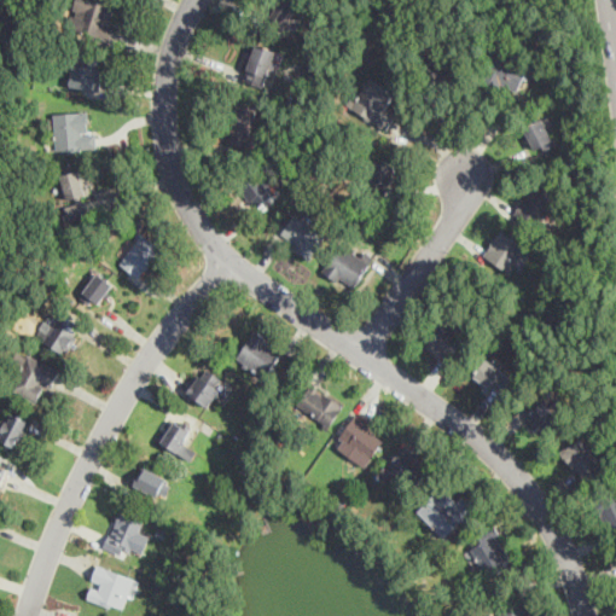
[(117,4),(106,0),(74,0),(65,29),(105,42),(117,4)]
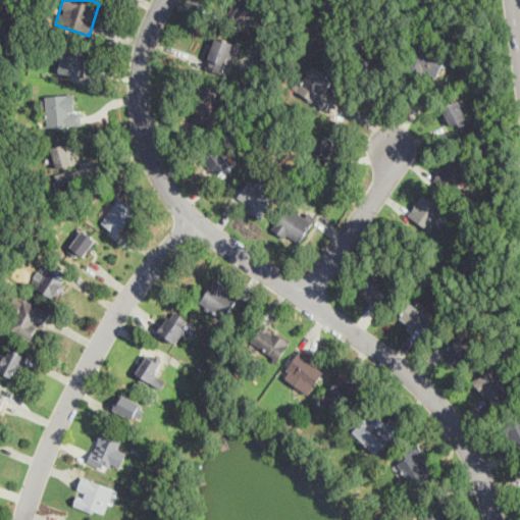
[(246,27),(256,2),(251,0),(235,0),(227,19),(246,27)]
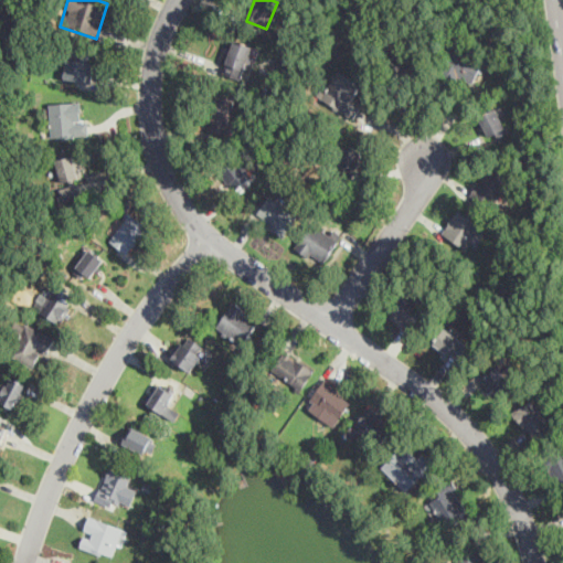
[(241,80),(253,48),(232,40),(220,72),(241,80)]
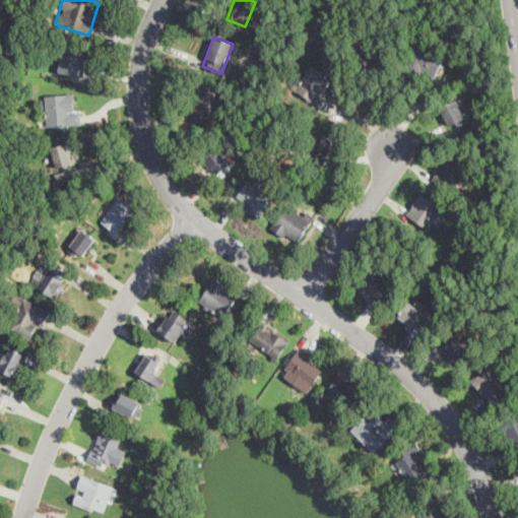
[(404,65),(432,79),(442,59),(414,45),(404,65)]
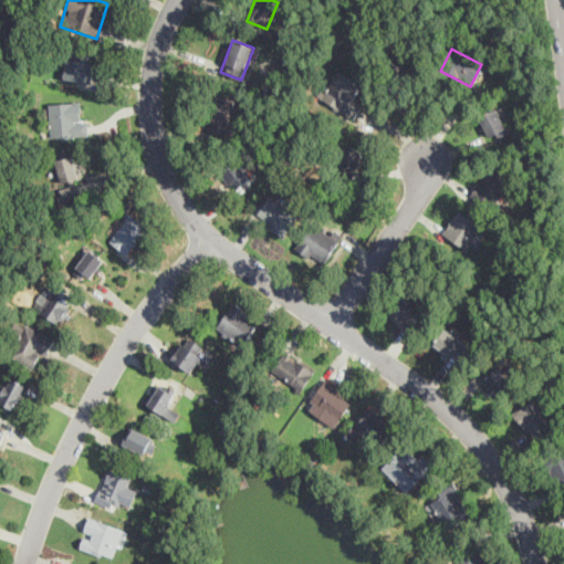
[(90,52),(65,51),(64,82),(89,83),(90,52)]
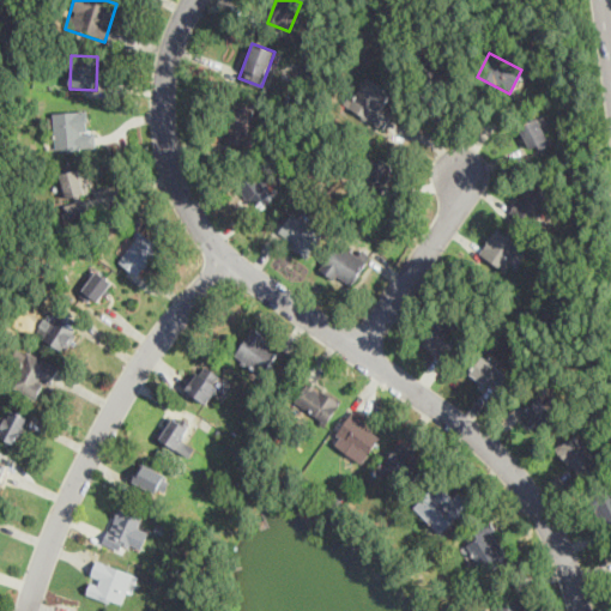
[(345,107),(380,129),(387,119),(376,112),(388,94),(364,78),(345,107)]
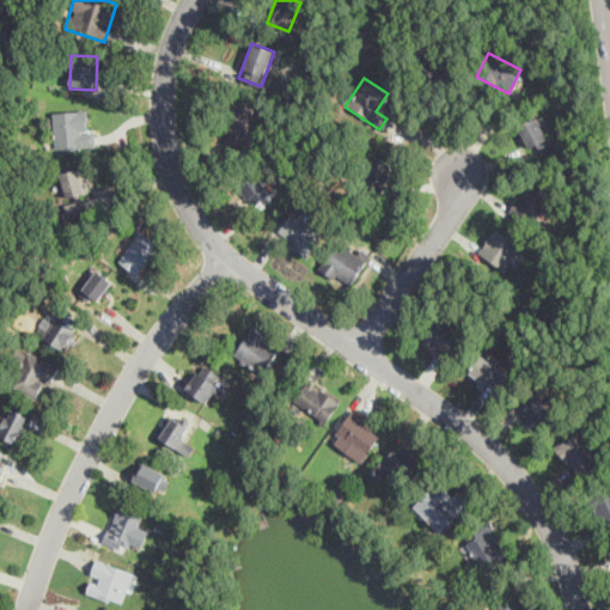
[(252,108),(230,102),(220,142),(242,148),(252,108)]
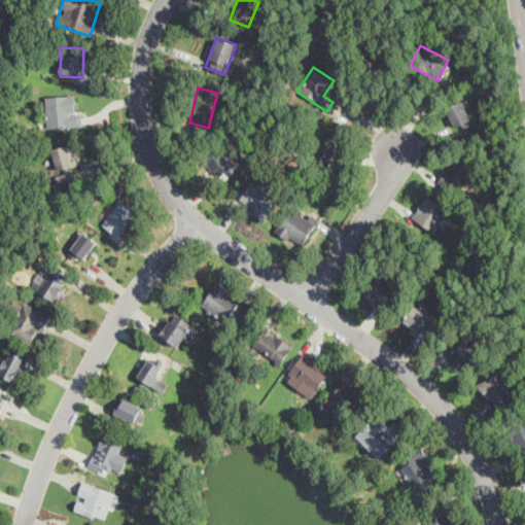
[(78,96),(46,96),(46,131),(78,131),(78,96)]
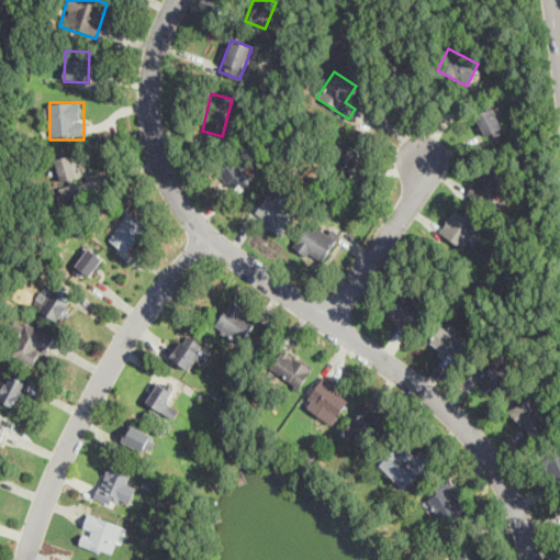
[(501,135),(495,110),(477,114),(482,140),(501,135)]
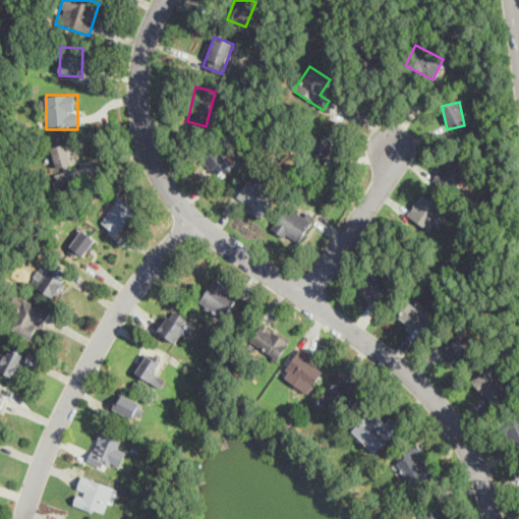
[(331,136),(310,135),(309,158),(330,159),(331,136)]
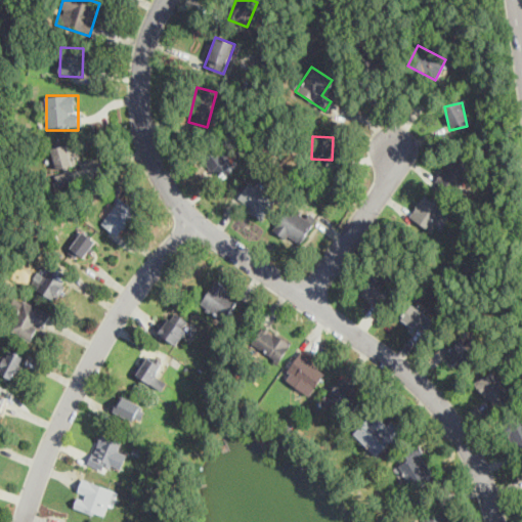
[(49,148),(55,170),(75,165),(70,143),(49,148)]
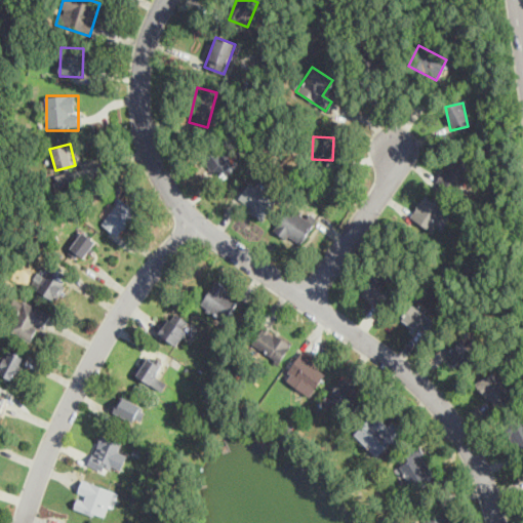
[(200,161),(217,178),(232,164),(214,147),(200,161)]
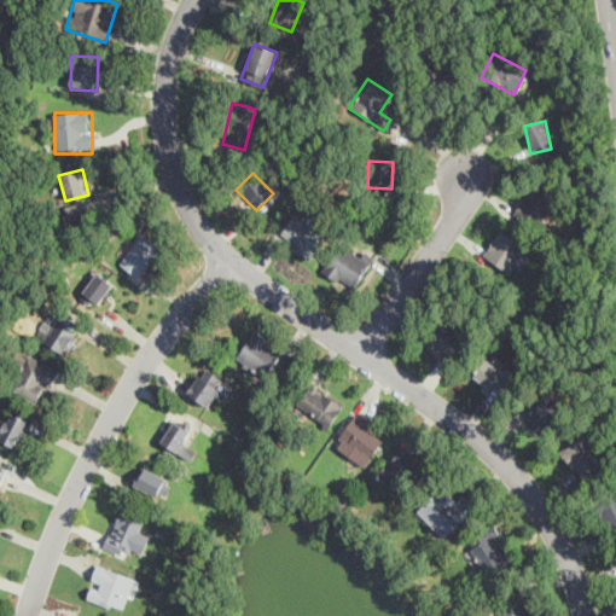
[(515,213),(535,227),(557,197),(535,182),(515,213)]
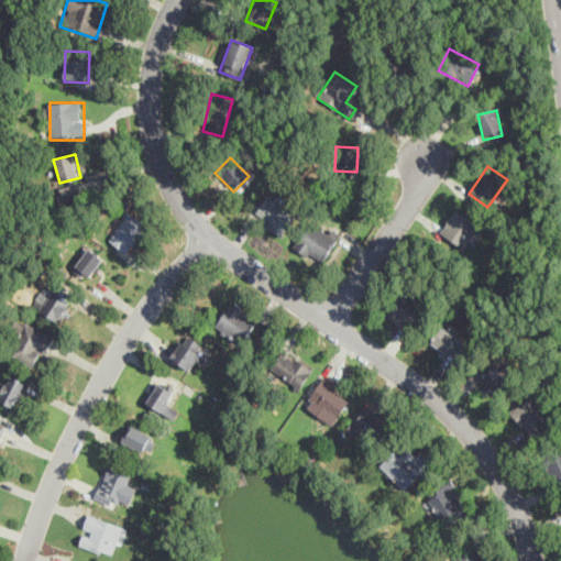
[(252,216),(279,237),(295,217),(267,196),(252,216)]
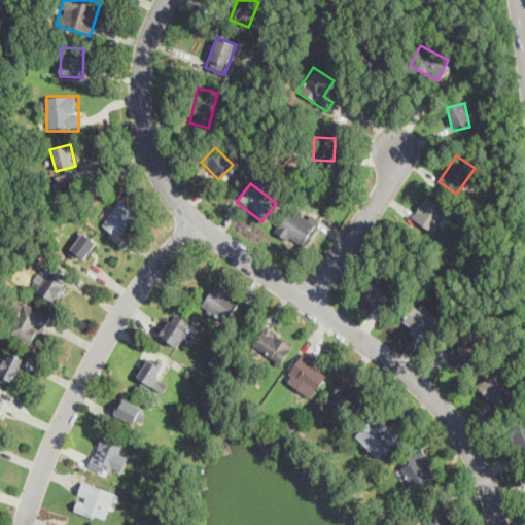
[(438,236),(452,213),(424,197),(411,218),(438,236)]
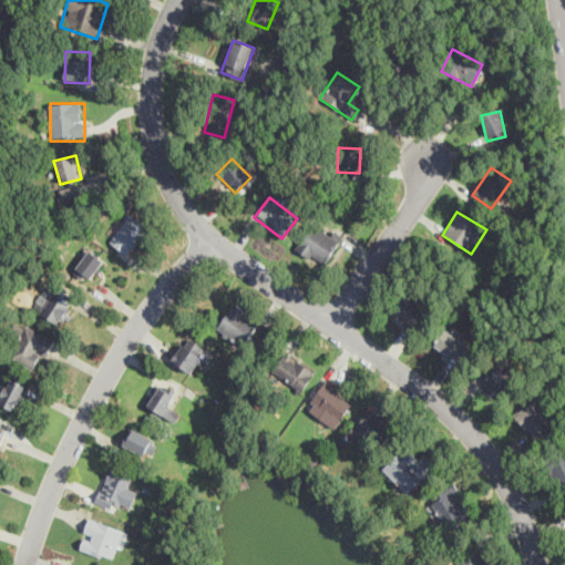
[(146,227),(129,215),(108,243),(126,256),(146,227)]
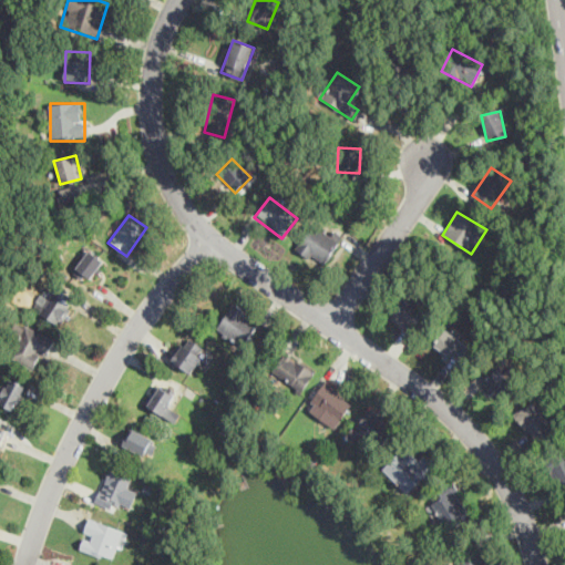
[(322,267),(339,239),(312,222),(295,249),(322,267)]
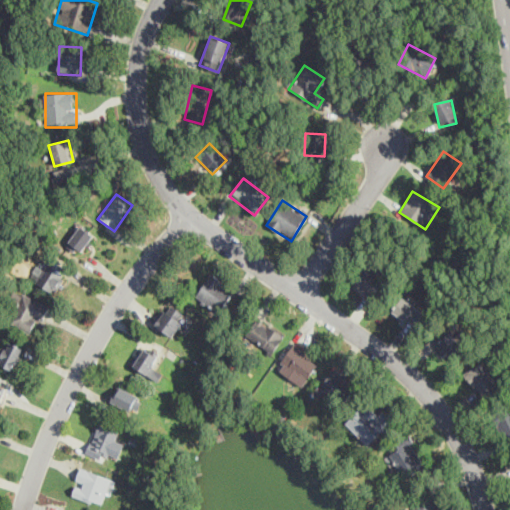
[(93,235),(79,225),(65,246),(79,256),(93,235)]
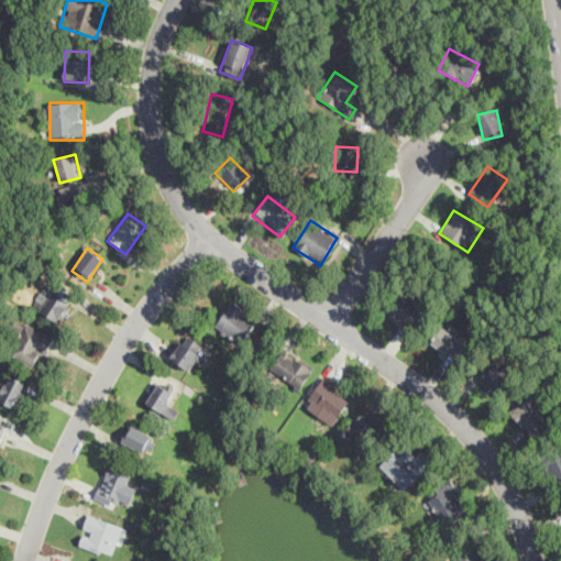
[(41,292),(31,305),(56,325),(74,300),(54,287),(47,297),(41,292)]
